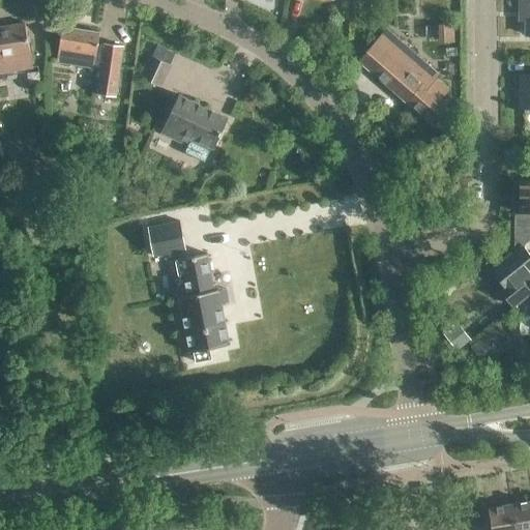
[(529,0),(518,0),(519,11),(524,11),(525,35),(529,34),(529,0)]
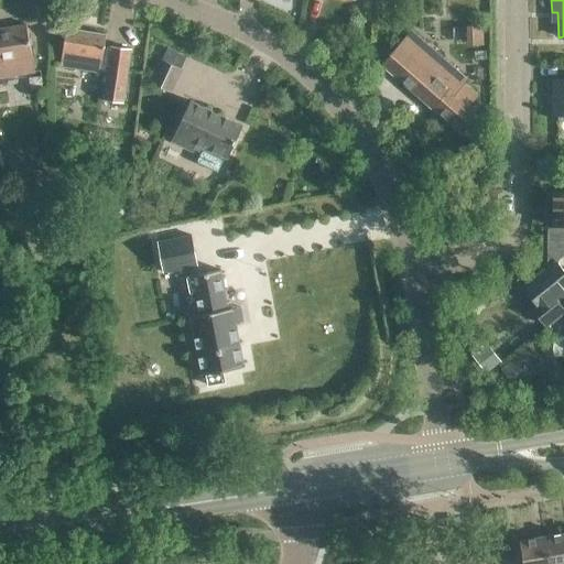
[(0,77),(34,73),(26,25),(0,29),(0,77)]
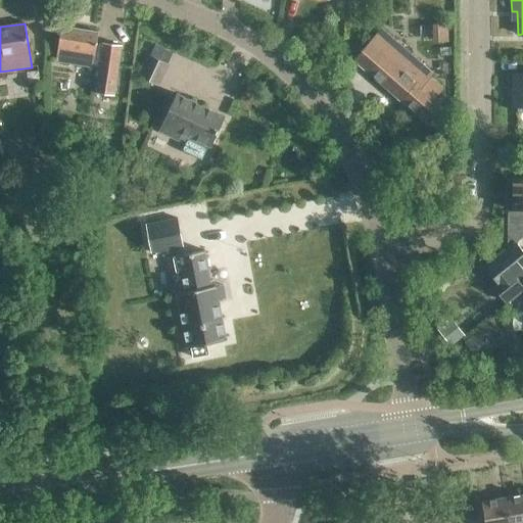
[(93,66),(93,65),(99,65),(95,92),(114,95),(121,44),(102,42),(102,44),(96,43),(98,32),(60,27),(55,61),(93,66)]
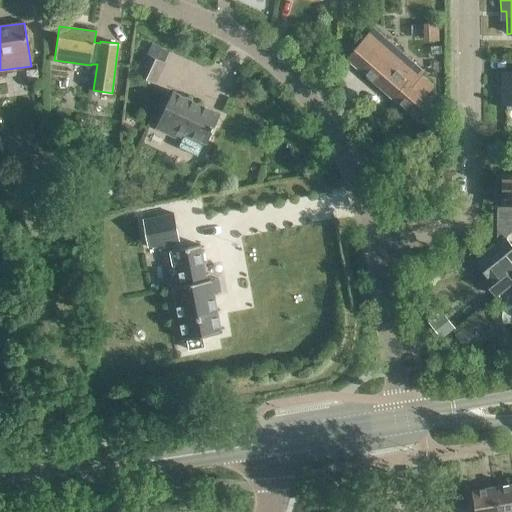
[(425,126),(441,107),(426,95),(433,87),(420,75),(423,72),(373,28),(347,58),(425,126)]
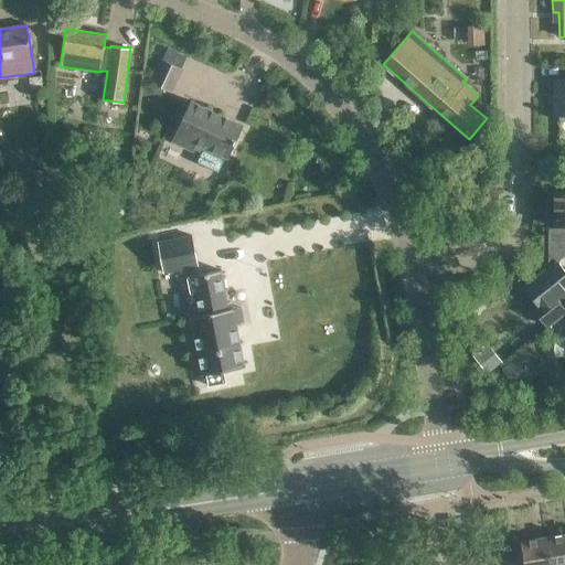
[(181,70),(157,57),(146,81),(170,92),(181,70)]
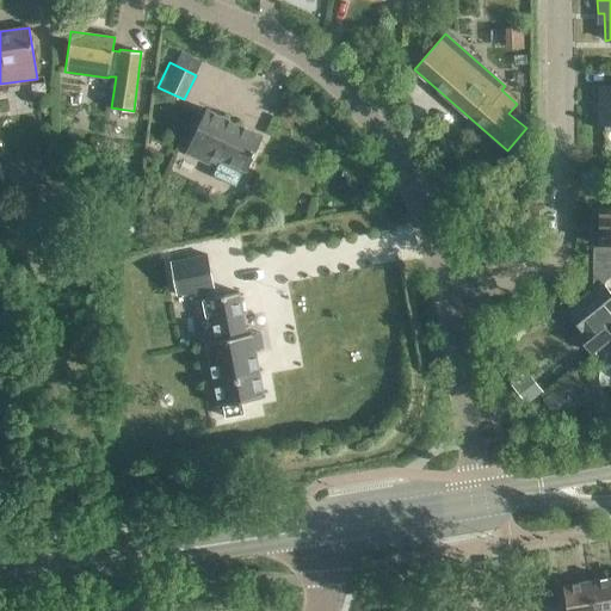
[(610,86),(598,87),(598,129),(610,128),(610,86)]
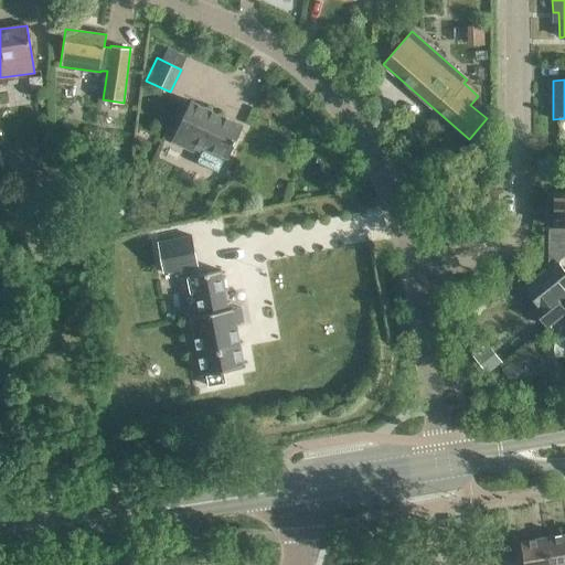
[(243,127),(190,102),(171,141),(192,151),(195,144),(227,158),(243,127)]
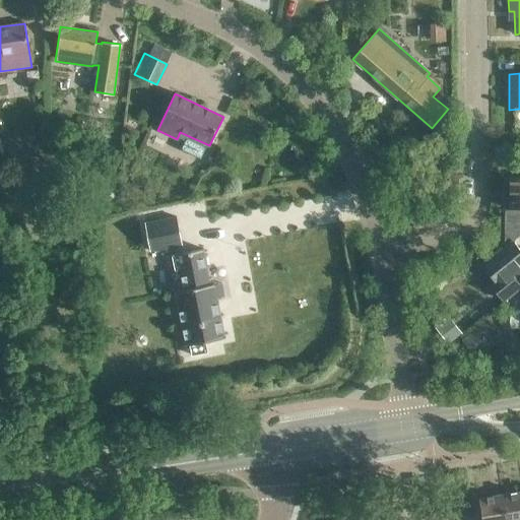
[(503,207),(519,207),(519,177),(503,178),(503,207)]
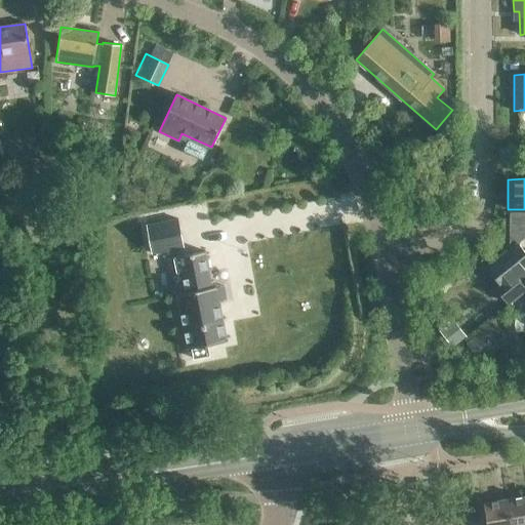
[(524,252),(519,244),(524,238),(524,212),(508,212),(509,248),(487,268),(502,287),(498,290),(509,304),(524,290),(524,252)]
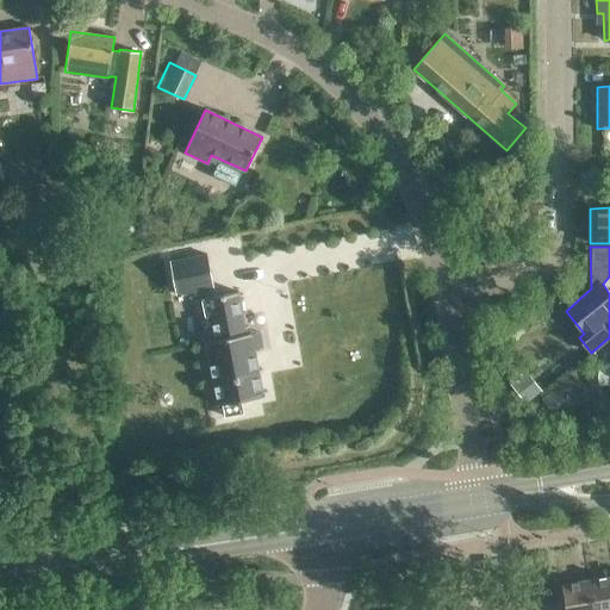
[(175,294),(213,287),(206,254),(169,262),(175,294)]
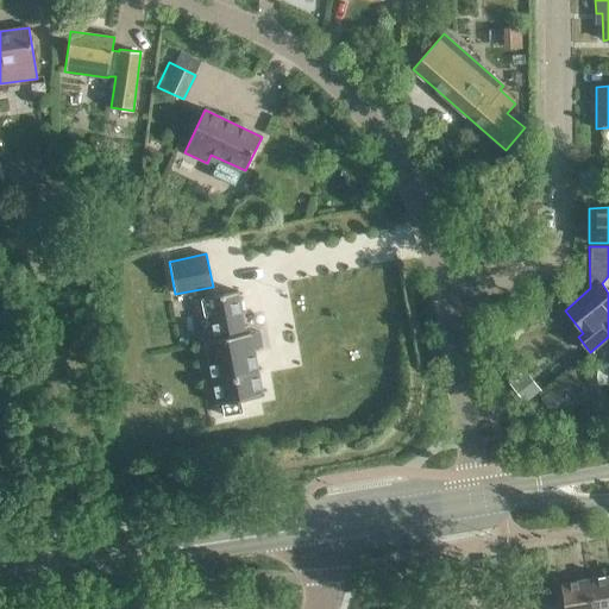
[(208,316),(213,340),(203,341),(217,405),(221,403),(224,416),(243,413),(240,400),(263,395),(251,332),(246,333),(238,292),(200,299),(205,318),(208,316)]
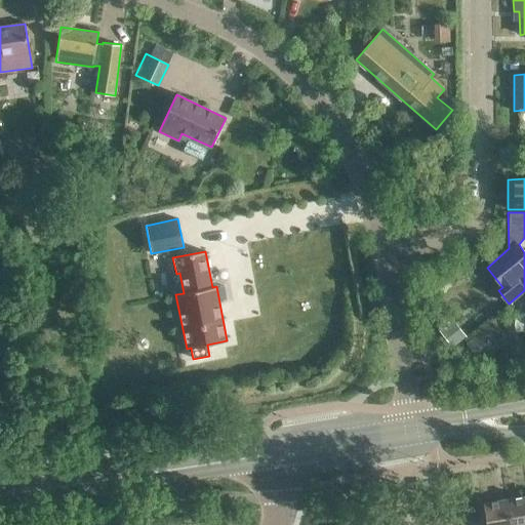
[(524,524),(524,496),(506,499),(510,524),(524,524)]
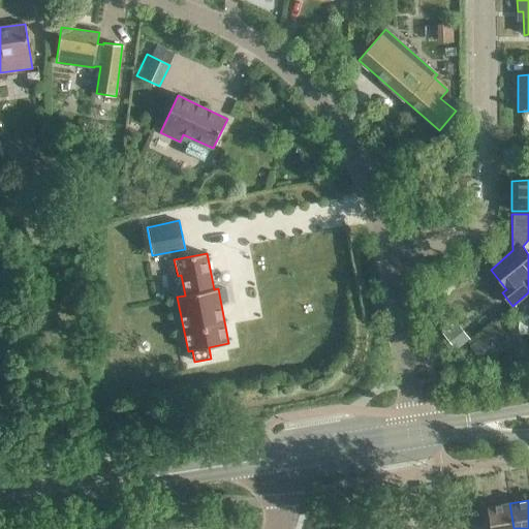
[(514,528),(509,503),(487,507),(490,528),(514,528)]
